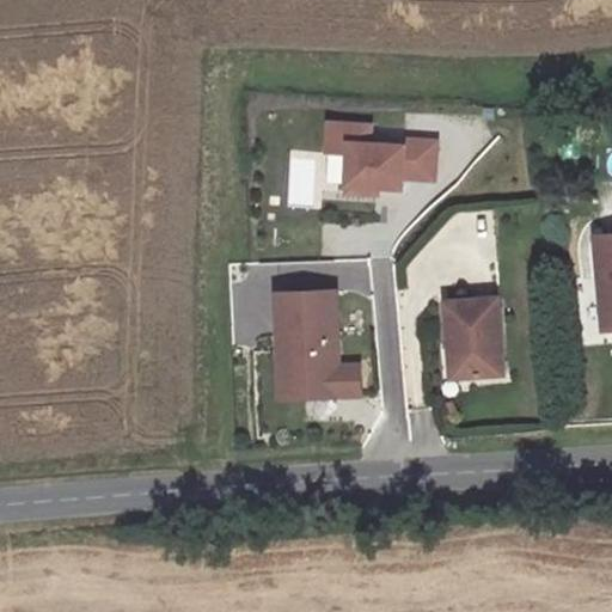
[(374,126),(331,123),(329,152),(352,154),(349,190),(405,194),(407,179),(436,181),(439,142),(414,140),(412,147),(373,145),(374,126)]
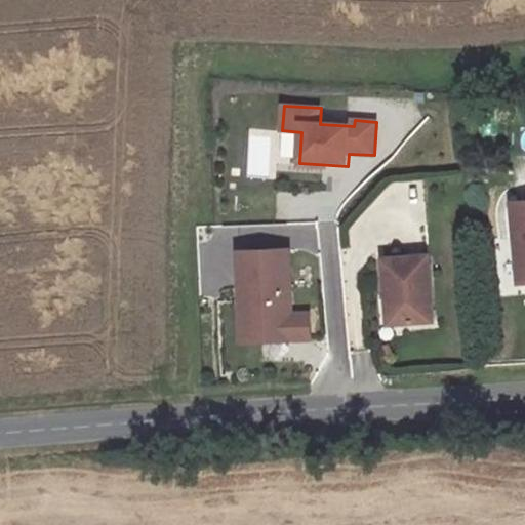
[(524,200),(508,202),(514,283),(524,282),(524,200)]
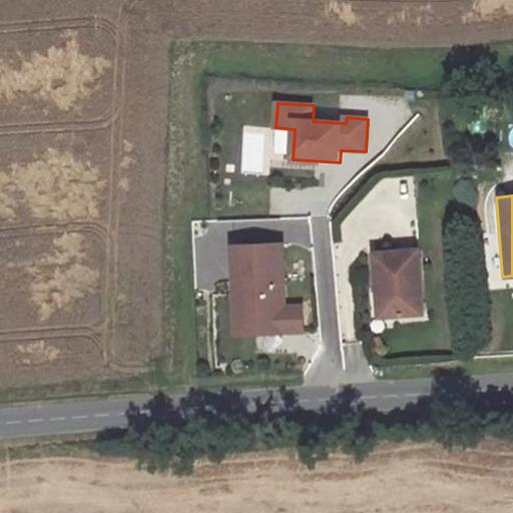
[(279,235),(229,237),(232,326),(282,324),(281,299),(279,235)]
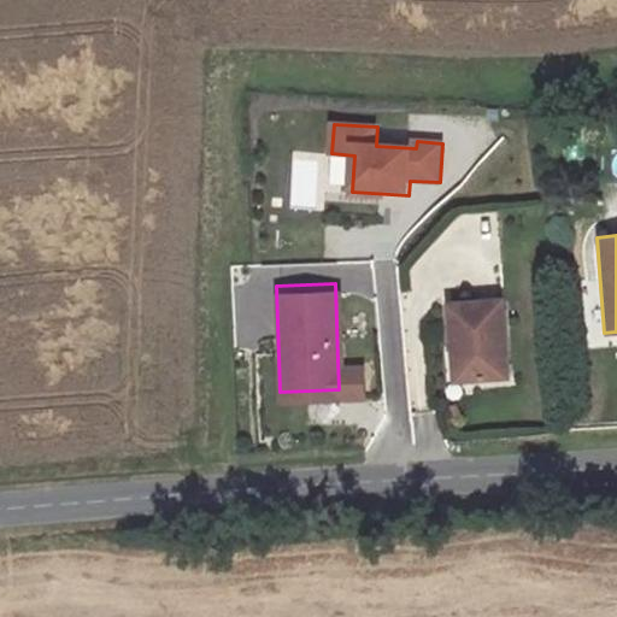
[(506,376),(497,299),(452,303),(459,381),(506,376)]
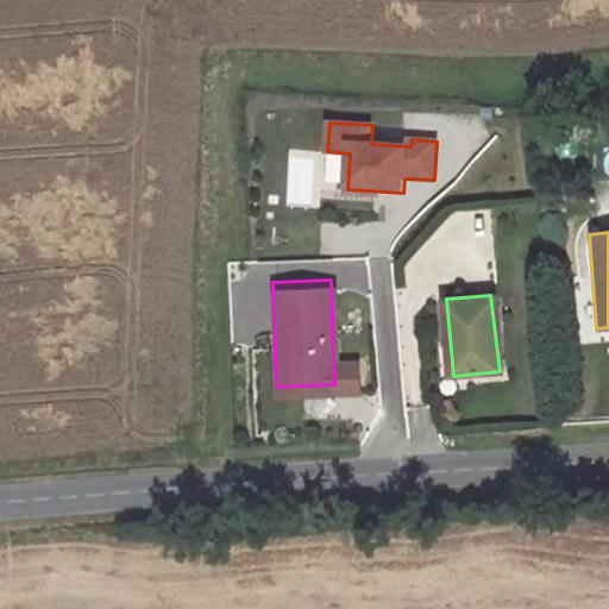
[(353,355),(333,355),(334,384),(355,384),(353,355)]
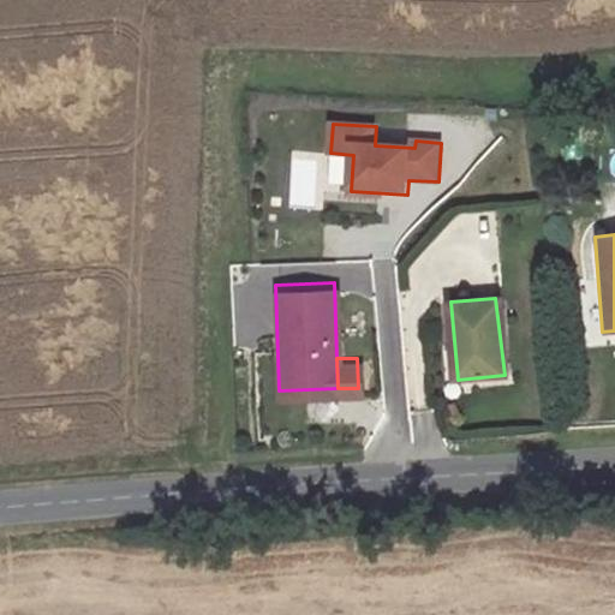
All buildings are outlined.
